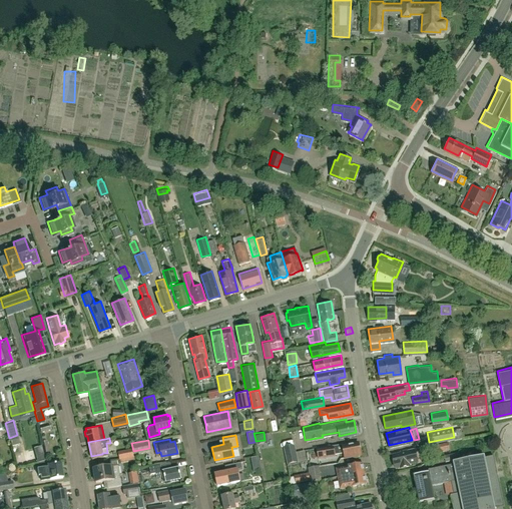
[(357,440),(342,444),(341,442),(316,447),(317,457),(335,454),(334,452),(343,451),(344,455),(360,452),(357,440)]
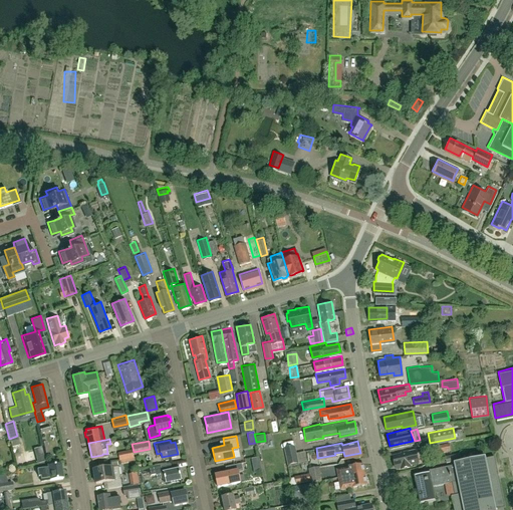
[(450,449),(448,441),(431,445),(432,453),(450,449)]
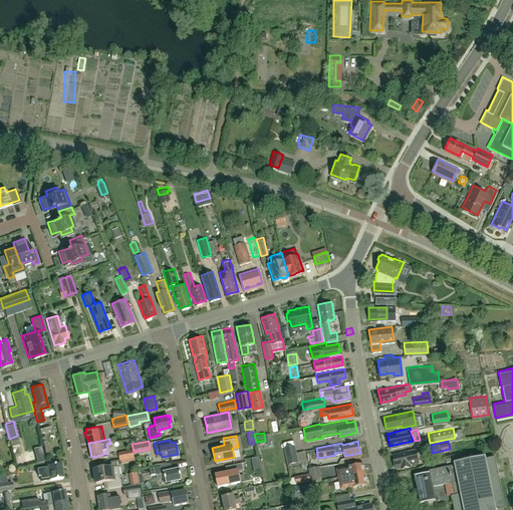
[(297,461),(294,444),(284,446),(286,463),(297,461)]
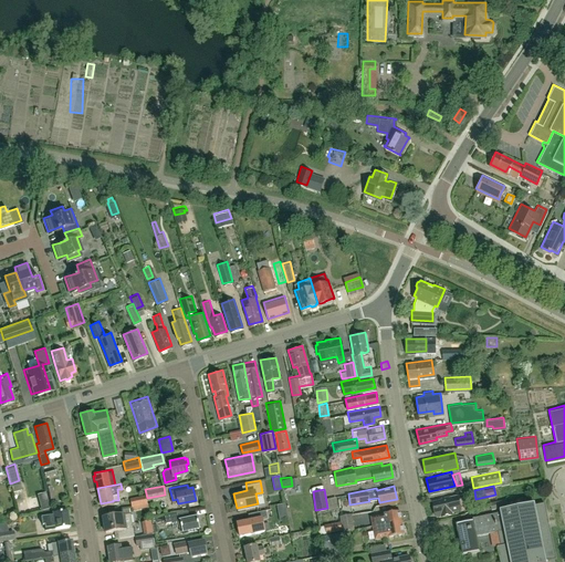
[(431,500),(433,512),(440,511),(440,514),(451,511),(450,509),(460,507),(457,492),(440,497),(440,498),(431,500)]
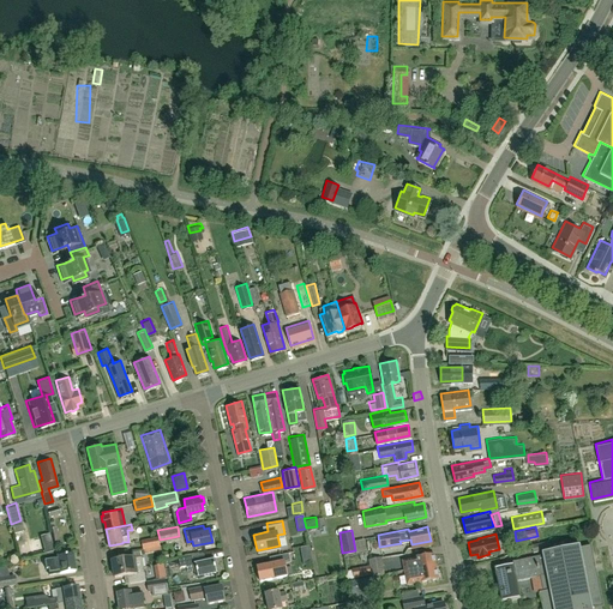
[(157,535),(140,538),(143,547),(158,543),(157,535)]
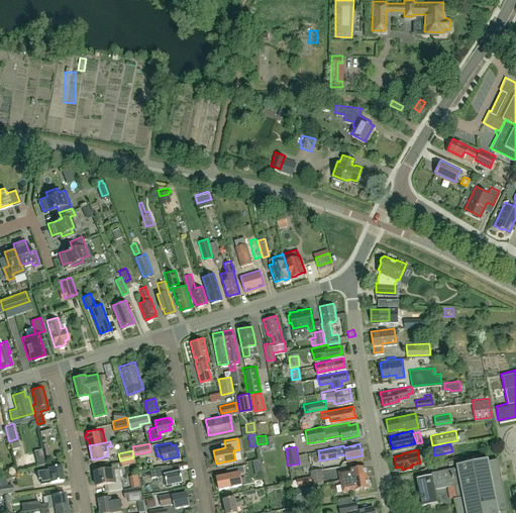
[(458,482),(453,483),(455,495),(452,496),(455,512),(498,512),(498,509),(506,507),(496,456),(488,458),(487,456),(455,463),(455,465),(458,482)]
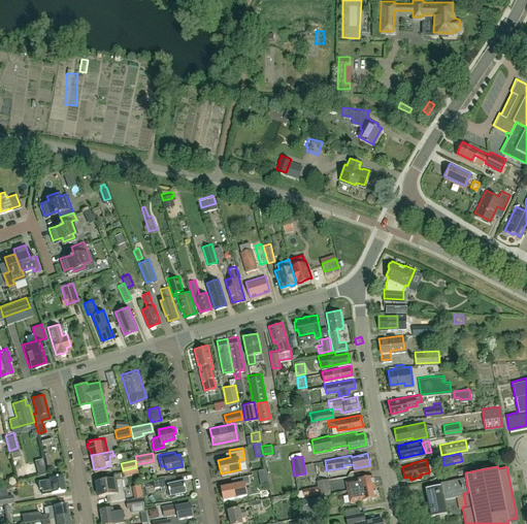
[(64,483),(62,482),(61,473),(36,478),(38,487),(40,487),(40,490),(50,489),(51,491),(63,489),(63,487),(65,486),(64,483)]
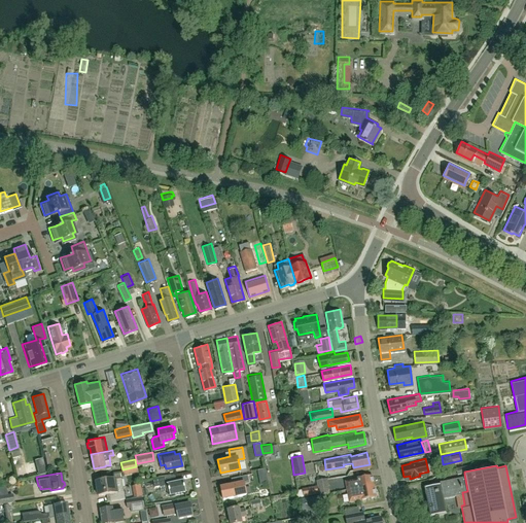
[(360,484),(373,482),(372,473),(356,476),(344,478),(345,487),(360,484)]
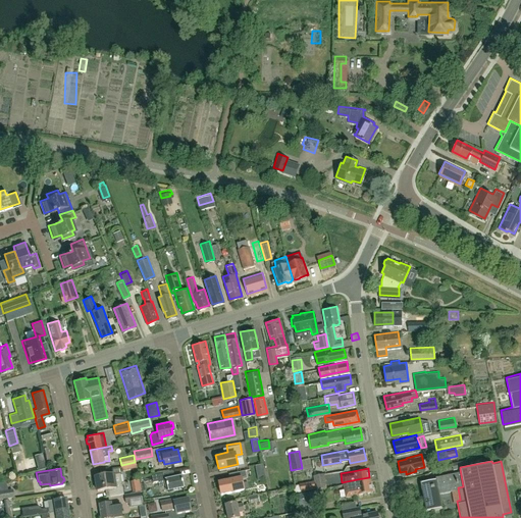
[(168,469),(151,473),(152,479),(165,477),(166,482),(165,482),(166,488),(184,485),(181,473),(169,475),(168,469)]
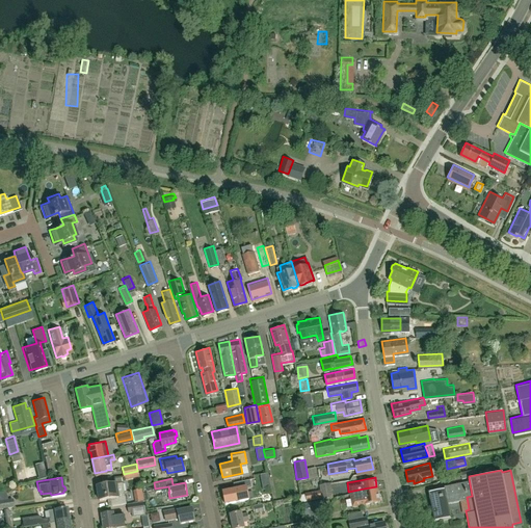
[(97,483),(99,498),(110,496),(111,503),(126,501),(122,479),(97,483)]
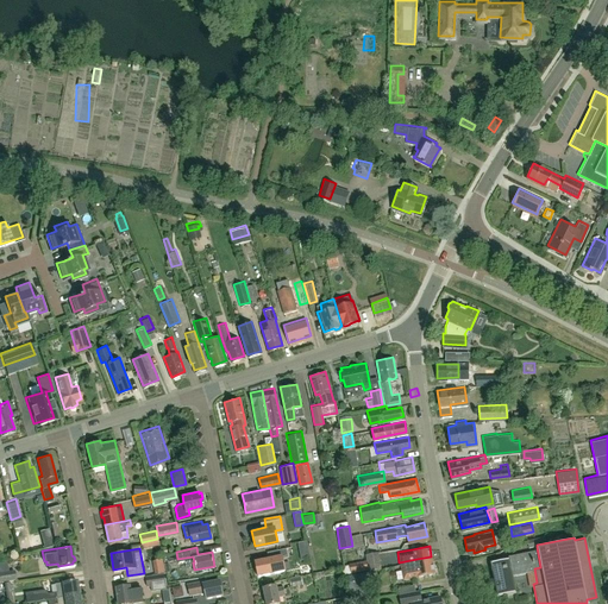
[(508,557),(490,560),(496,593),(515,590),(512,573),(540,567),(537,548),(507,553),(508,557)]
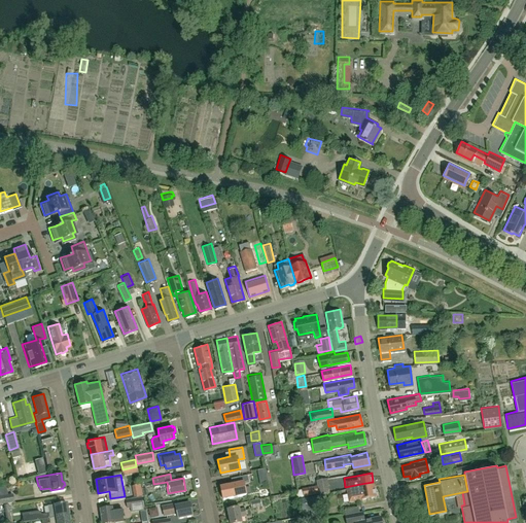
[(318,492),(319,492),(329,490),(326,476),(315,478),(318,492)]
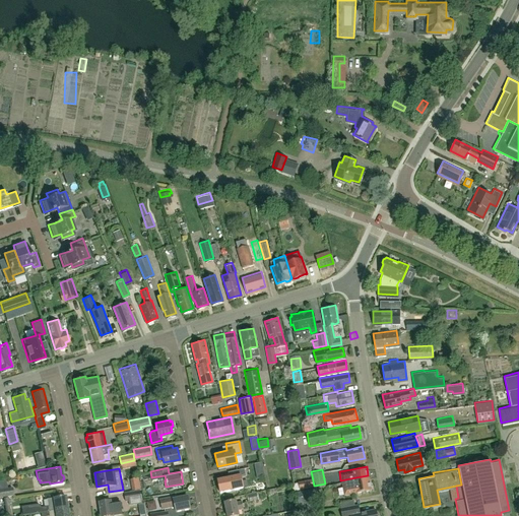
[(240,473),(217,477),(218,482),(216,484),(217,488),(219,488),(219,490),(243,486),(240,473)]
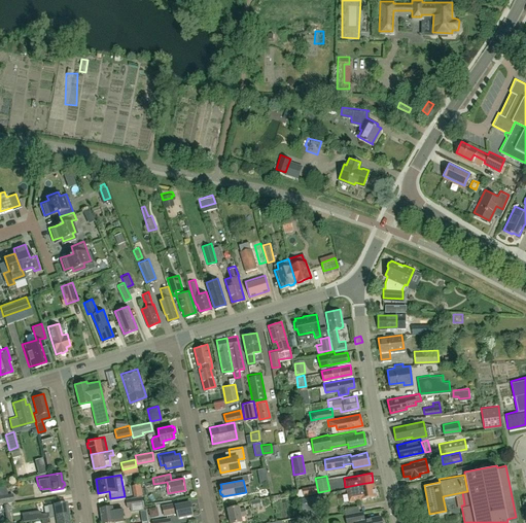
[(140,481),(132,483),(134,495),(142,493),(140,481)]
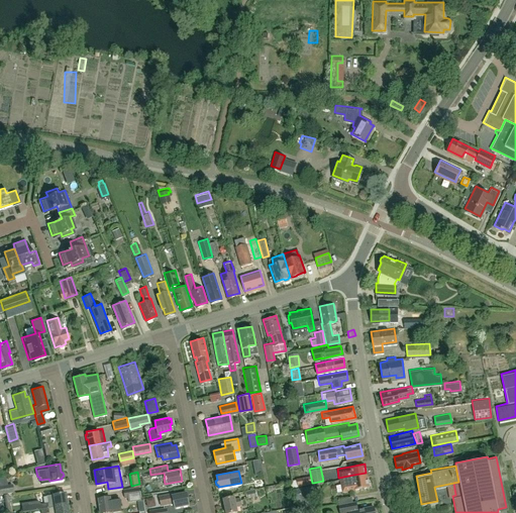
[(366,473),(353,475),(338,478),(341,490),(369,485),(366,473)]
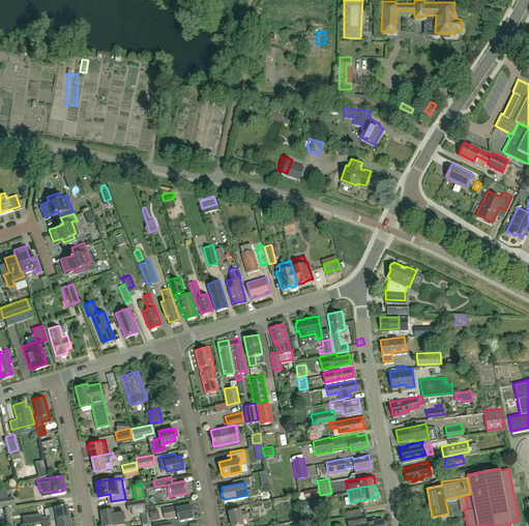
[(0,504),(12,502),(11,494),(5,495),(4,487),(0,487),(0,504)]
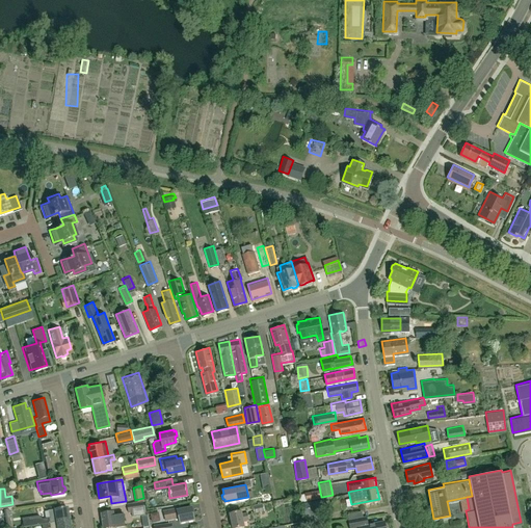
[(303,491),(306,499),(320,496),(319,489),(303,491)]
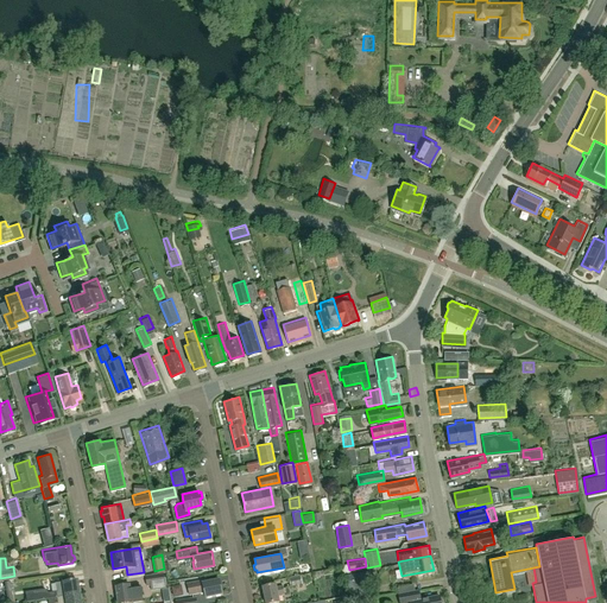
[(368,567),(367,567),(349,571),(353,586),(372,583),(368,567)]
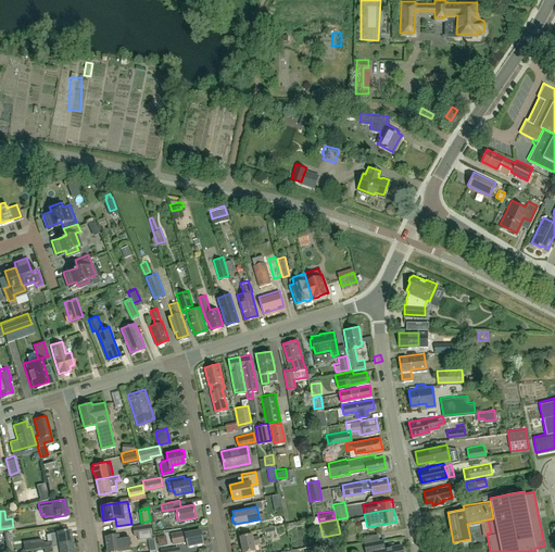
[(151,536),(149,522),(131,525),(133,534),(137,534),(137,537),(151,536)]
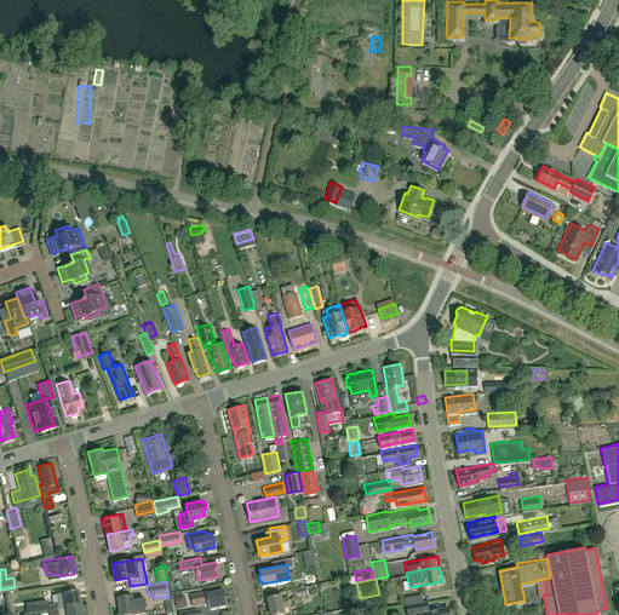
[(296,595),(307,592),(305,584),(293,586),(296,595)]
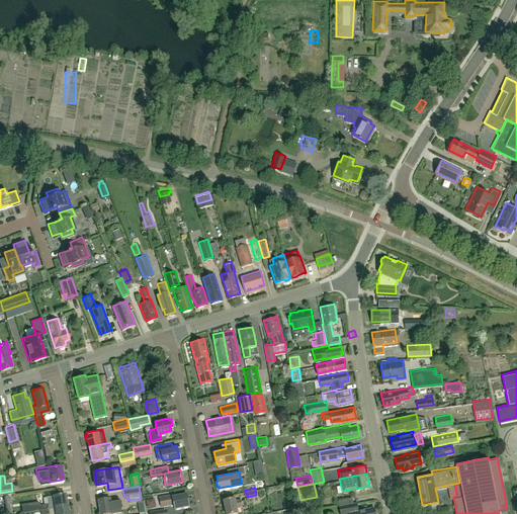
[(20,502),(22,511),(39,508),(67,505),(65,491),(46,494),(47,501),(39,502),(39,501),(37,501),(37,499),(20,502)]
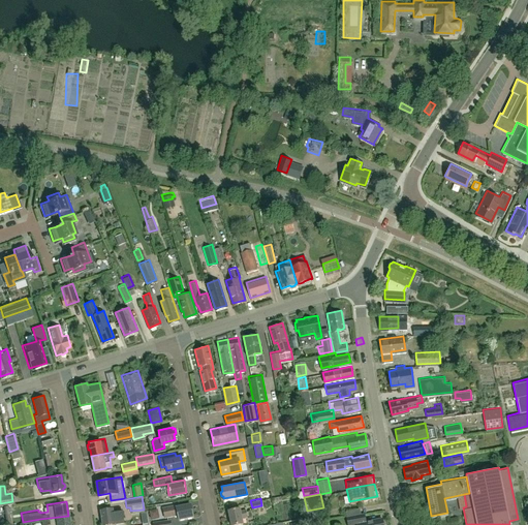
[(178,502),(162,505),(164,516),(177,513),(178,518),(192,515),(190,502),(184,503),(183,501),(178,502)]
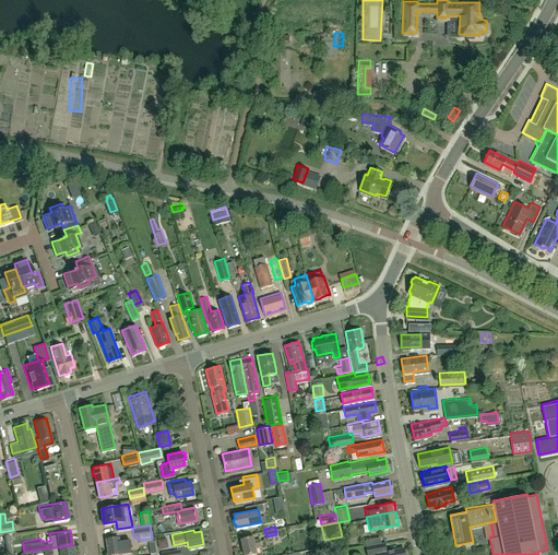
[(6,553),(11,553),(8,532),(3,533),(3,536),(0,536),(1,541),(3,541),(4,542),(0,542),(2,554),(6,553)]
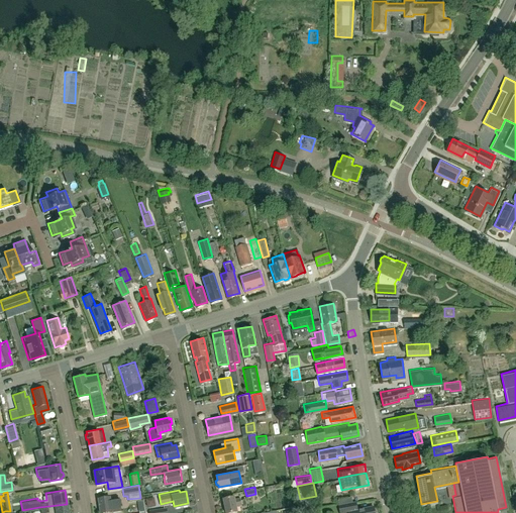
[(109,495),(98,497),(100,512),(111,510),(120,508),(118,496),(109,497),(109,495)]
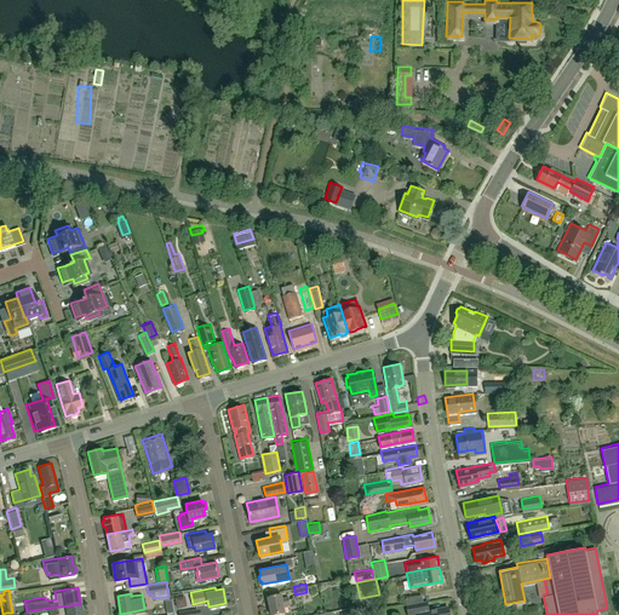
[(287,593),(281,595),(280,593),(267,596),(270,614),(284,610),(282,604),(288,603),(288,601),(291,601),(290,596),(287,596),(287,593)]
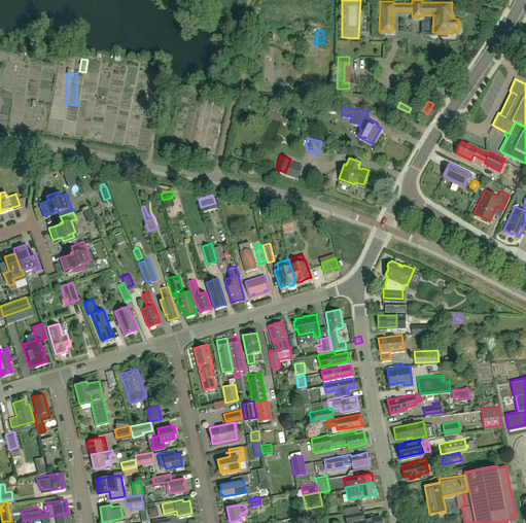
[(354,522),(381,522),(381,520),(382,518),(382,517),(380,516),(379,514),(363,517),(361,510),(344,513),(346,522),(354,521),(354,522)]
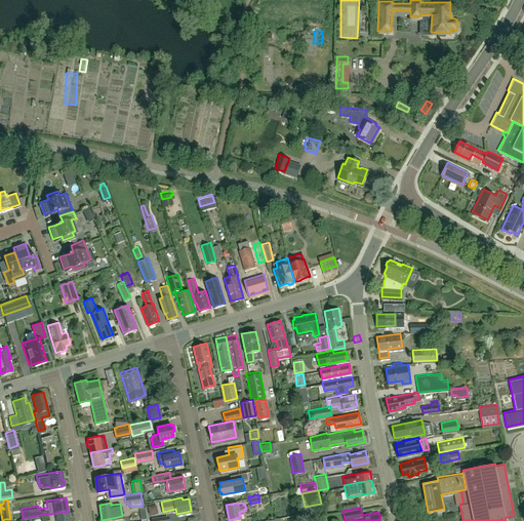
[(69,520),(68,512),(40,515),(41,520),(48,519),(48,520),(55,519),(55,520),(69,520)]
